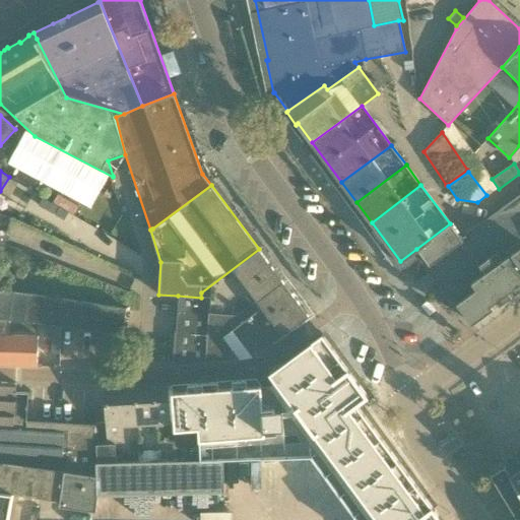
[(468,236),(462,240),(462,241),(429,265),(468,321),(519,283),(519,194),(466,234),(468,236)]
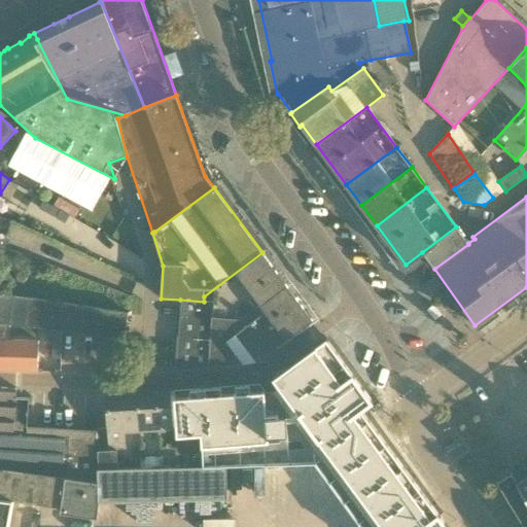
[(42,201),(38,209),(46,213),(50,205),(42,201)]
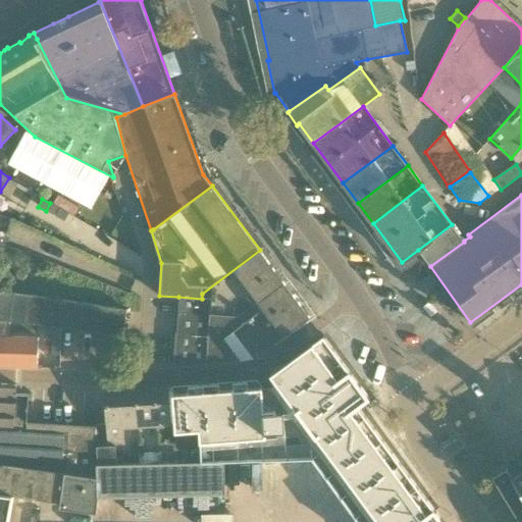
[(50,204),(46,211),(54,215),(58,208),(50,204)]
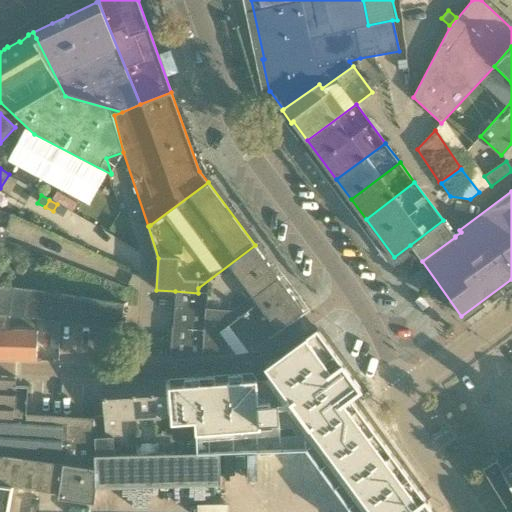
[(58,204),(53,212),(63,217),(67,210),(58,204)]
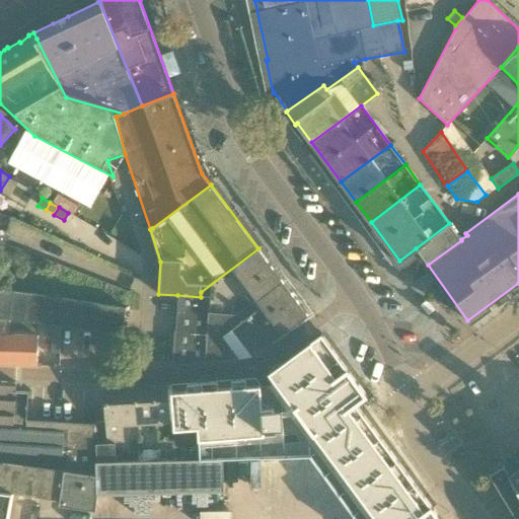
[(449,223),(416,248),(428,265),(461,240),(461,239),(459,237),(458,235),(449,223)]
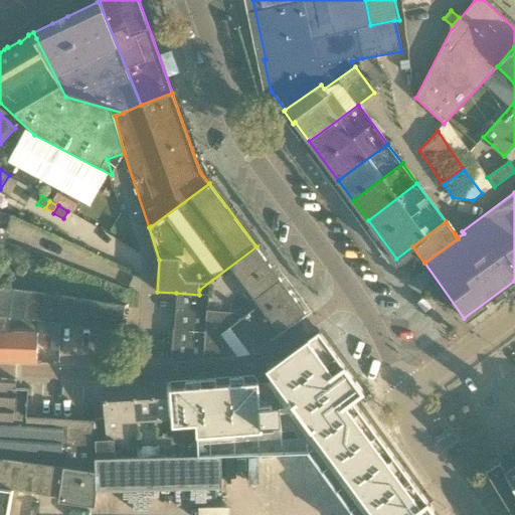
[(126,243),(109,233),(103,230),(96,241),(119,255),(126,243)]
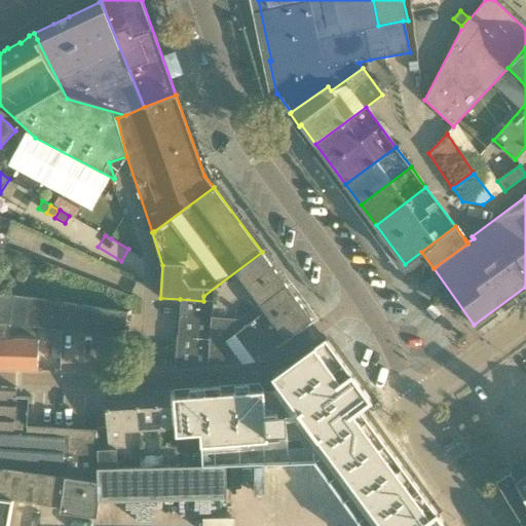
[(178,336),(210,337),(212,316),(239,318),(287,285),(262,252),(203,296),(203,301),(180,299),(178,336)]
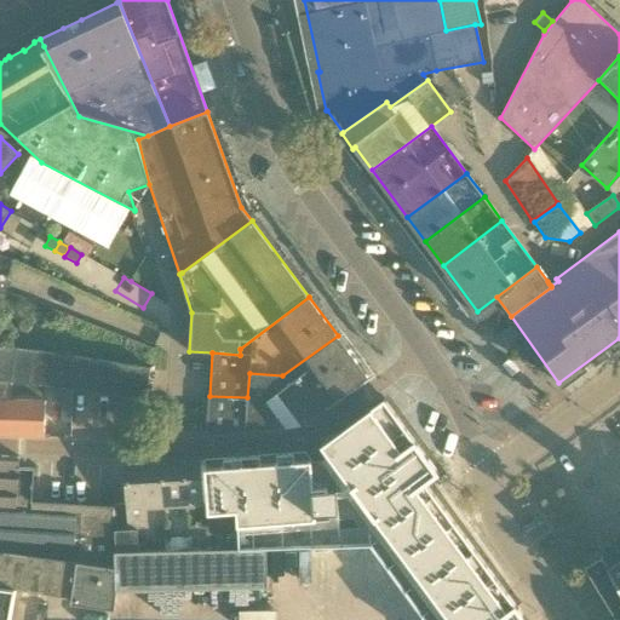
[(368,375),(338,336),(282,375),(250,373),(247,397),(210,396),(207,435),(298,428),(368,375)]
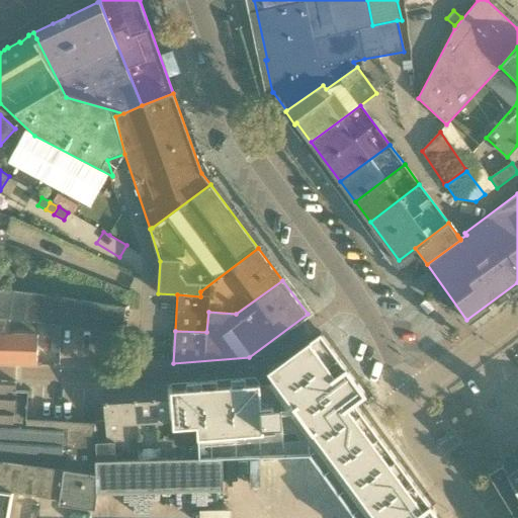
[(0,318),(25,321),(53,324),(121,334),(125,306),(0,289),(0,318)]
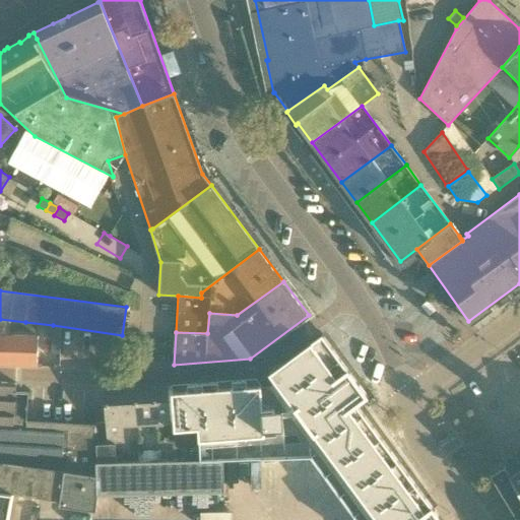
[(0,334),(25,336),(25,322),(0,319),(0,334)]
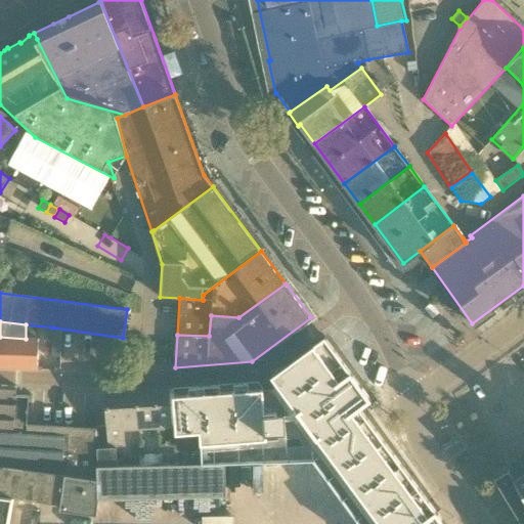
[(46,328),(46,338),(51,338),(51,357),(60,357),(60,330),(46,328)]
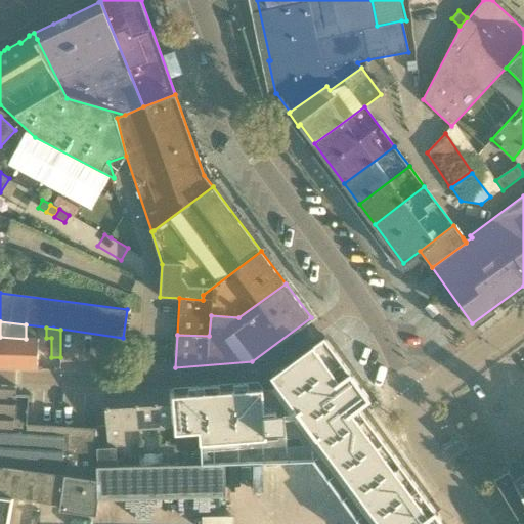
[(262,389),(173,396),(176,434),(201,432),(202,444),(202,464),(313,460),(348,506),(360,523),(445,523),(425,495),(403,465),(359,406),(370,398),(325,336),(271,376),(259,385),(262,389)]
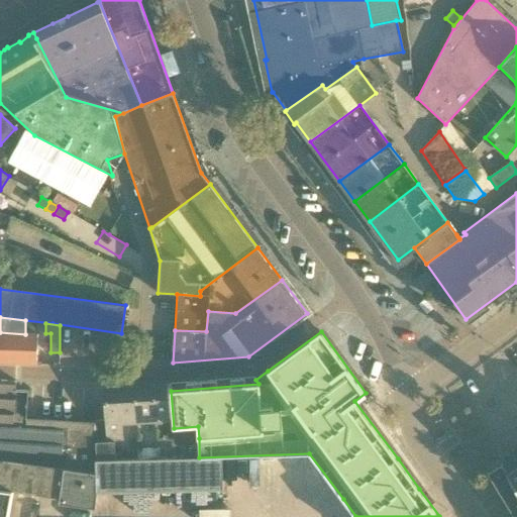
[(38,334),(25,334),(0,332),(0,364),(36,366),(37,345),(38,334)]
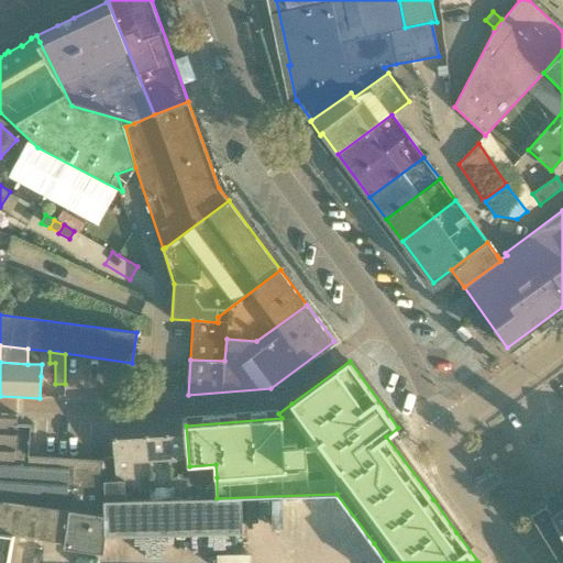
[(0,499),(102,514),(102,501),(103,461),(88,460),(87,466),(28,463),(31,426),(17,426),(18,416),(0,414),(0,499)]
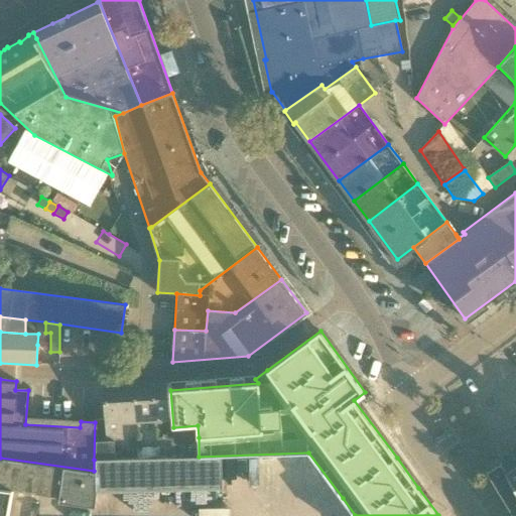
[(173,458),(199,457),(197,427),(172,428),(167,384),(133,386),(135,421),(156,419),(157,437),(171,436),(173,458)]
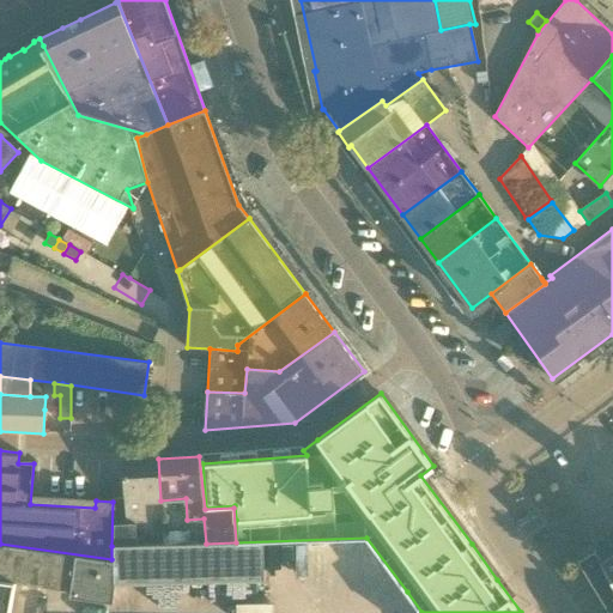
[(138,546),(138,545),(135,520),(145,520),(144,502),(161,501),(158,459),(123,461),(126,498),(113,499),(113,502),(111,546),(138,546)]
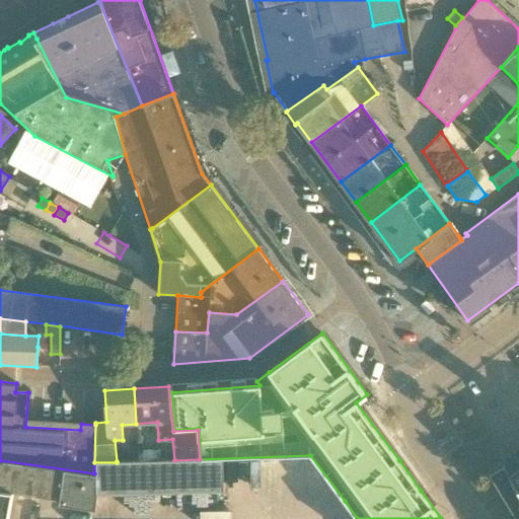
[(223,492),(223,459),(200,459),(174,460),(117,462),(94,462),(94,473),(94,495),(97,495),(223,492)]
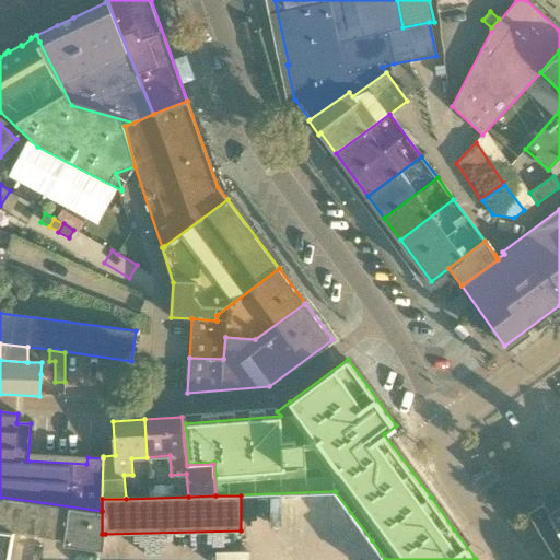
[(102,534),(102,511),(0,497),(0,559),(8,559),(13,532),(65,538),(63,545),(103,550),(105,534),(102,534)]
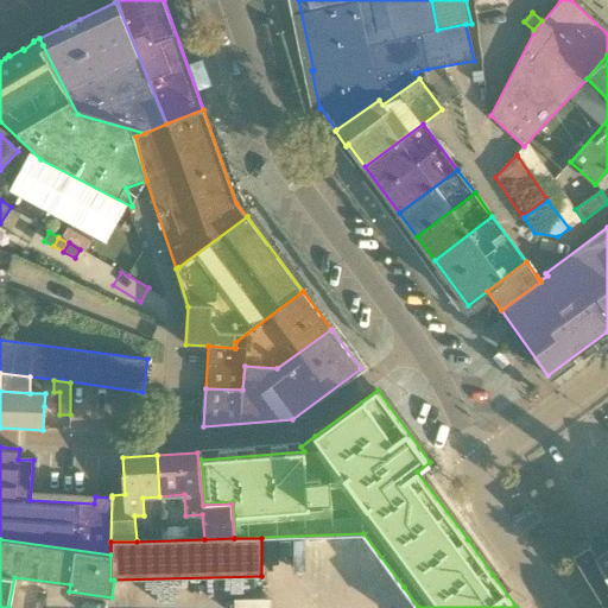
[(607,607),(607,551),(580,569),(603,607),(607,607)]
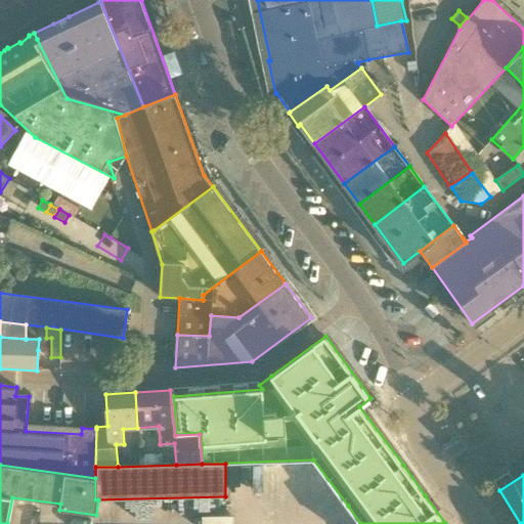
[(114,499),(114,518),(139,518),(139,498),(114,499)]
